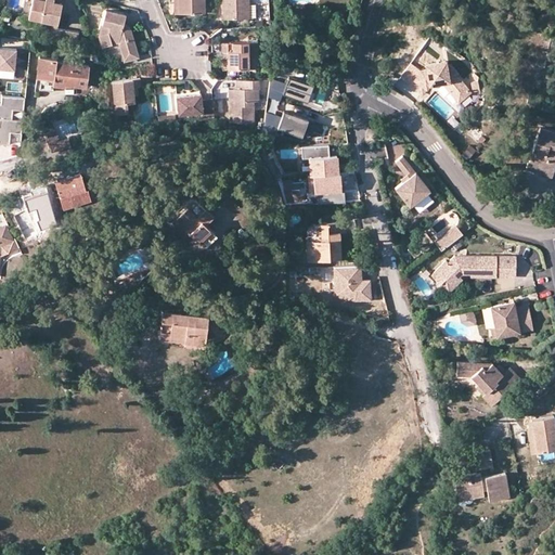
[(33,0),(30,18),(59,23),(62,2),(61,2),(61,0),(33,0)]
